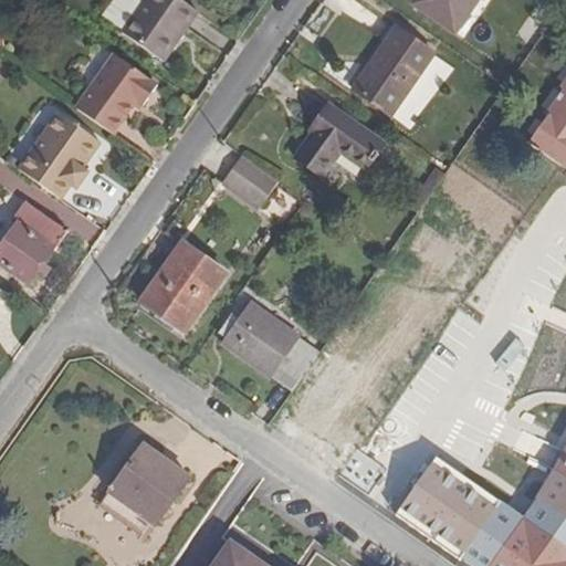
[(159,61),(195,12),(177,0),(140,0),(119,32),(159,61)]
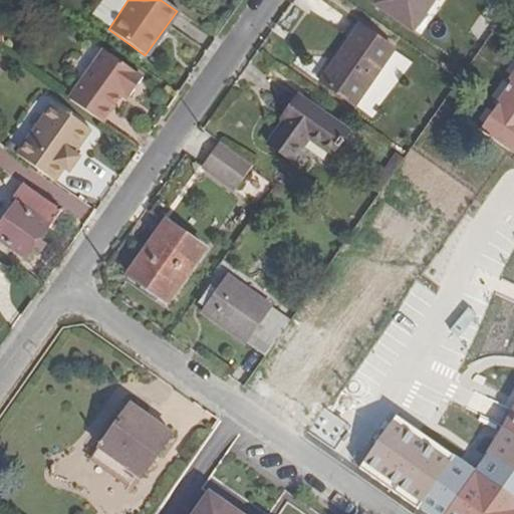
[(431,0),(377,0),(376,3),(411,28),(431,0)]
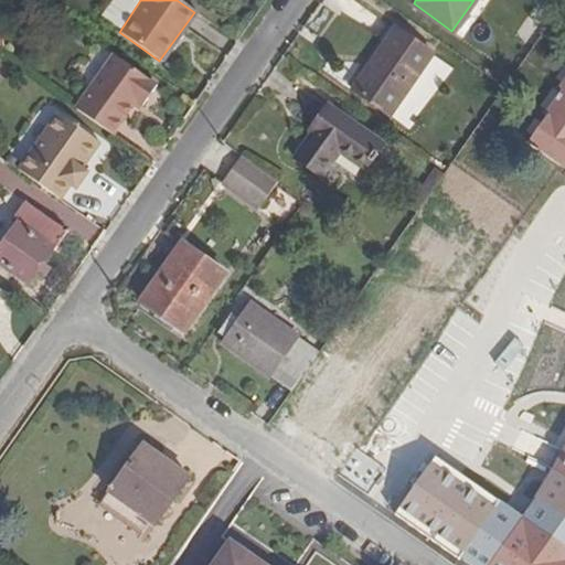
[(512,35),(526,45),(540,25),(525,17),(512,35)]
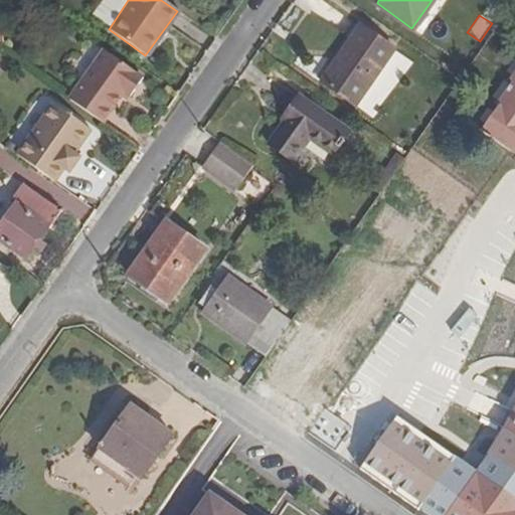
[(392,50),(360,27),(321,81),(353,105),(392,50)]
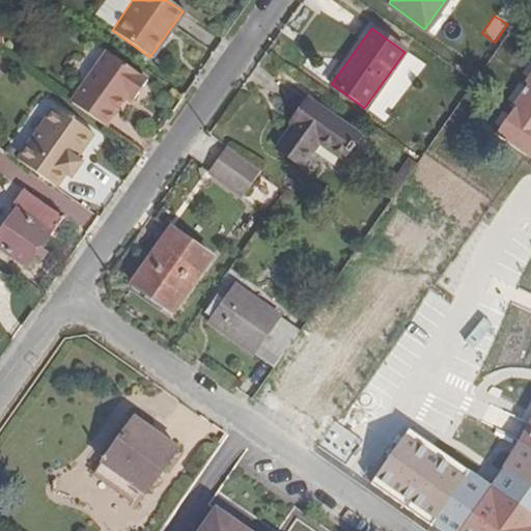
[(124,96),(130,100),(132,102),(144,82),(104,53),(68,104),(104,129),(119,105),(124,96)]
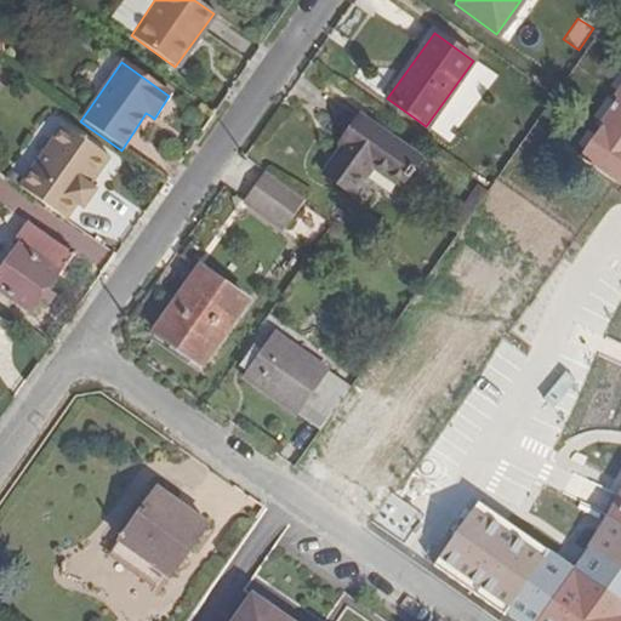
[(620,91),(577,157),(620,184),(620,91)]
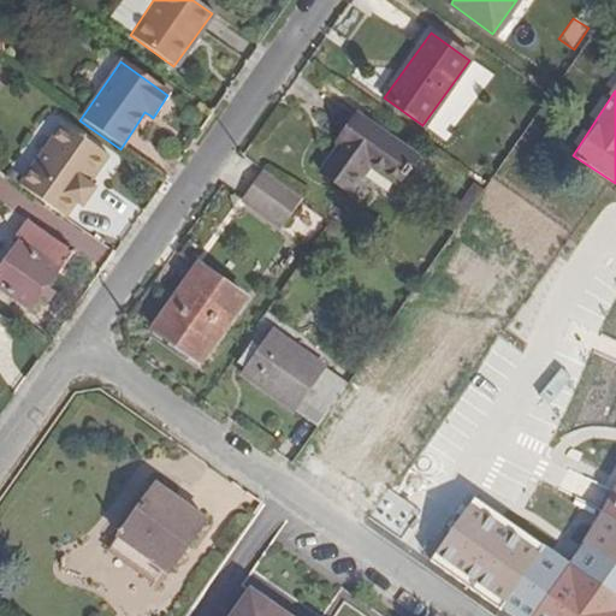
[(144,125),(150,116),(144,112),(138,122),(144,125)]
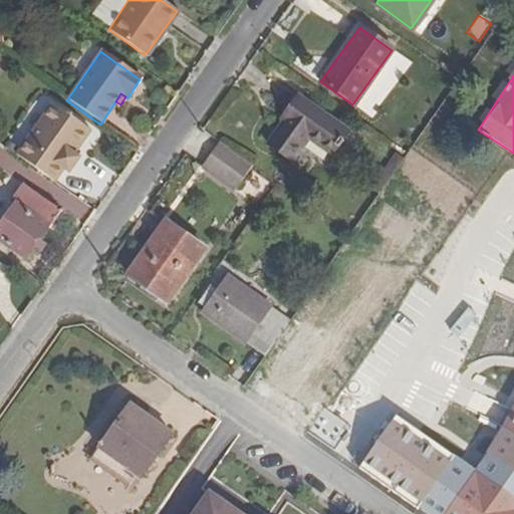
[(292,116),(271,147),(293,161),(308,141),(329,155),(347,130),(304,99),(302,102),(297,99),(287,112),(292,116)]
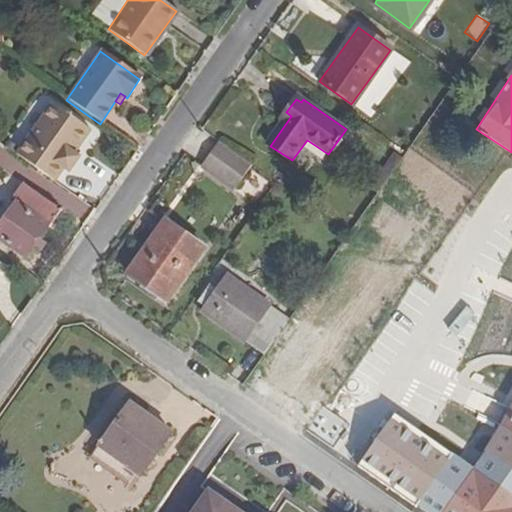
[(72,155),(87,132),(48,104),(13,154),(53,182),(61,171),(67,175),(77,159),(72,155)]
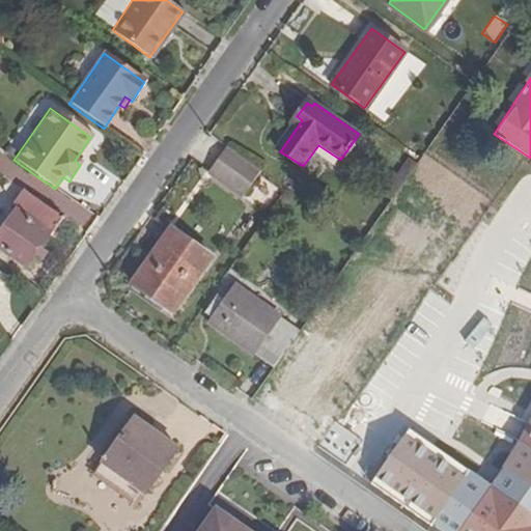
[(261,170),(226,145),(208,171),(244,195),(261,170)]
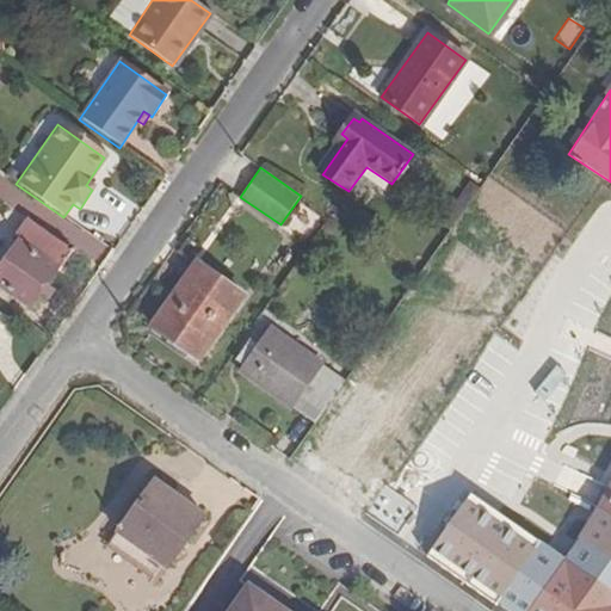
[(0,264),(0,287),(28,307),(54,271),(56,272),(72,251),(31,222),(0,264)]
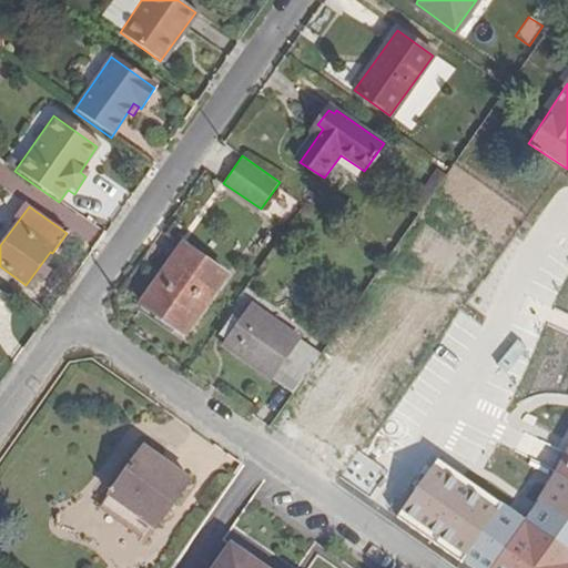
[(183,244),(141,304),(183,334),(225,274),(183,244)]
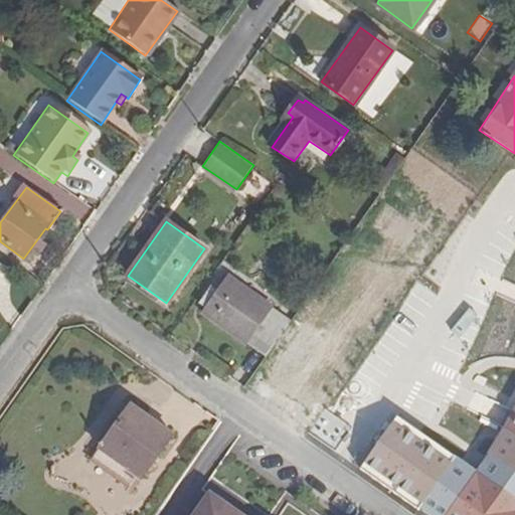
[(290,320),(228,278),(216,295),(210,291),(200,305),(206,310),(203,314),(265,357),(290,320)]
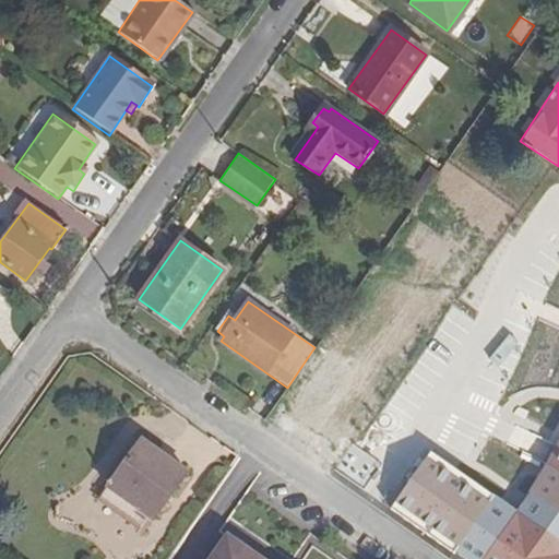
[(558,558),(558,437),(516,512),(431,451),(391,508),(454,552),(455,550),(467,558),(558,558)]
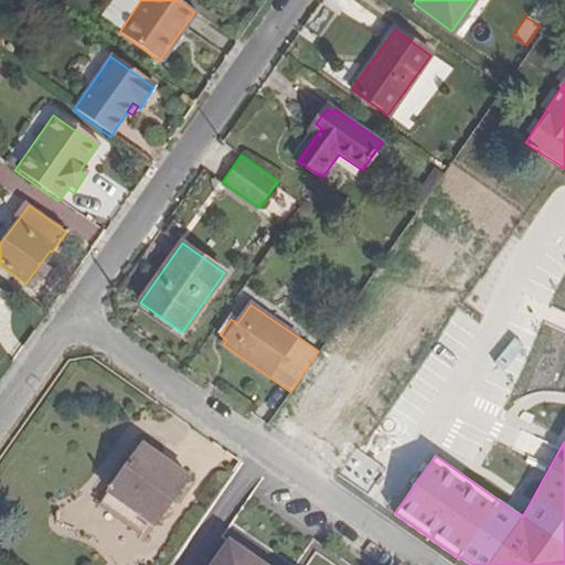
[(188,478),(141,445),(102,503),(142,531),(150,521),(155,524),(188,478)]
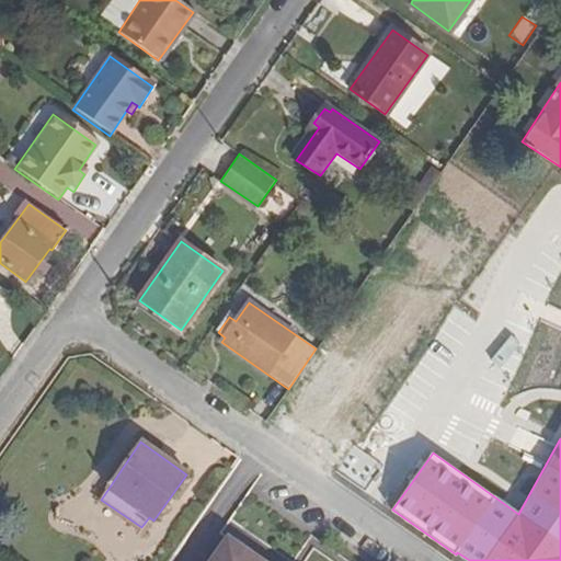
[(261,560),(228,538),(210,560),(261,560)]
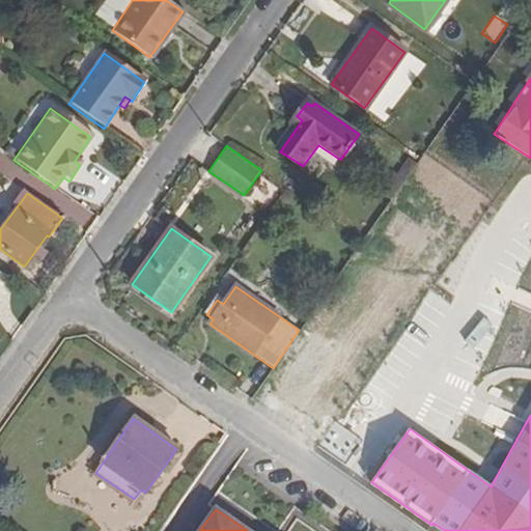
All buildings are outlined.
